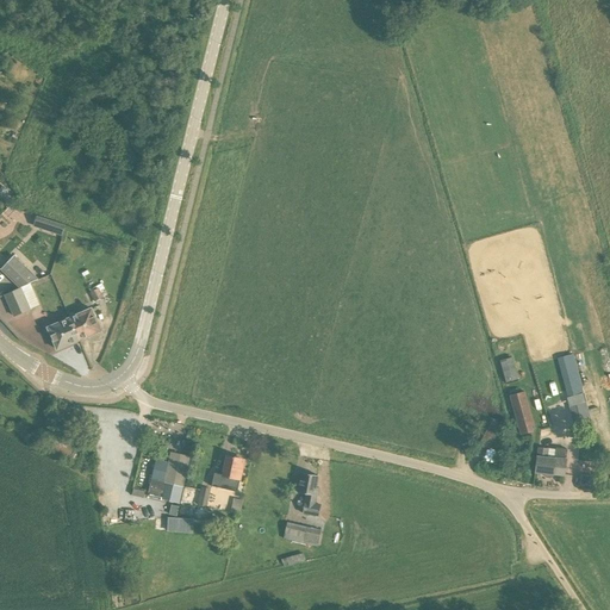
[(62,236),(64,228),(42,221),(38,229),(62,236)]
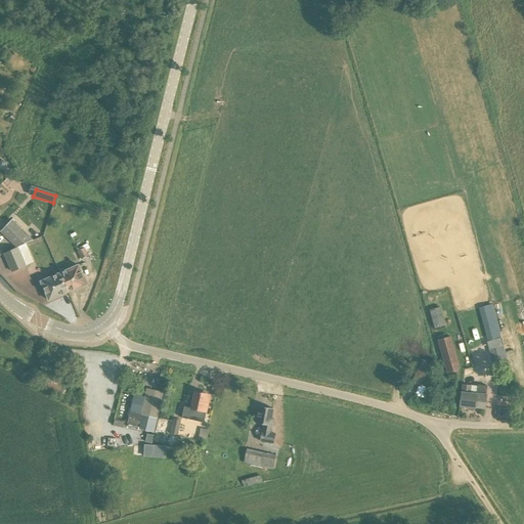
[(18,248),(34,242),(12,221),(2,232),(18,248)]
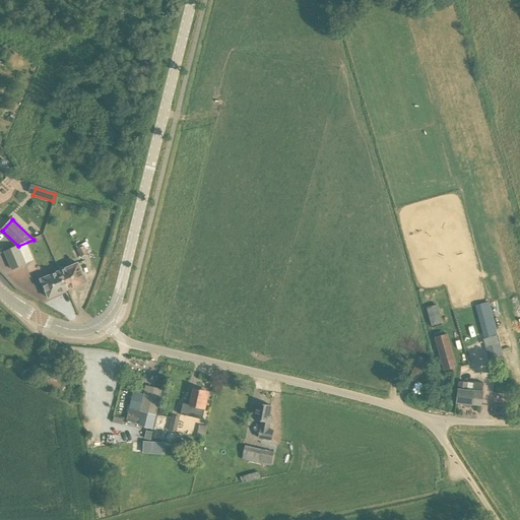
[(18,246),(5,252),(13,270),(26,265),(18,246)]
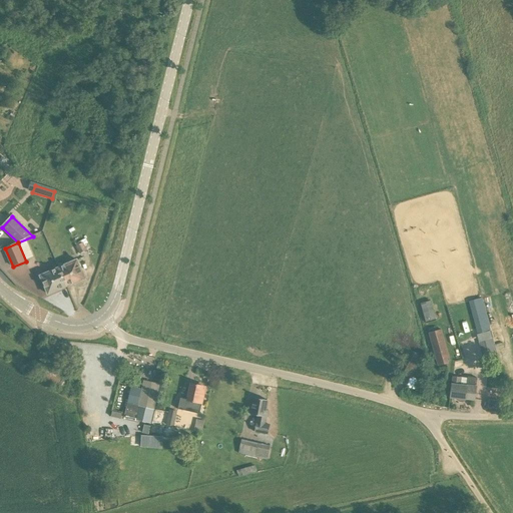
[(79,253),(87,250),(83,242),(76,246),(79,253)]
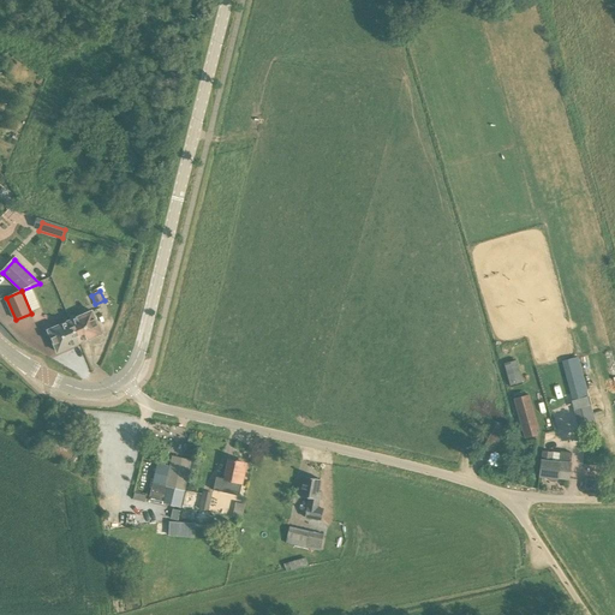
[(71,321),(81,344),(102,334),(93,311),(71,321)]
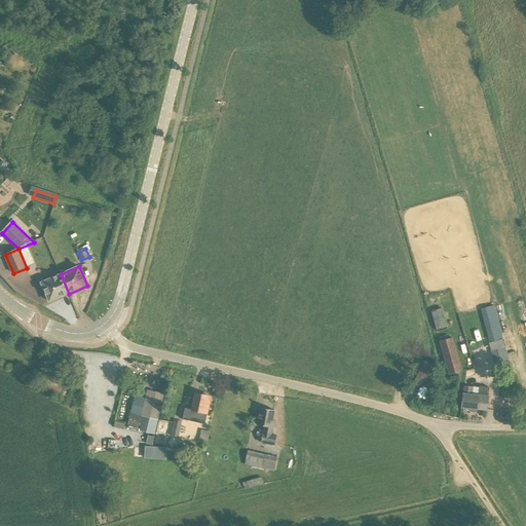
[(61,274),(41,283),(49,302),(69,294),(61,274)]
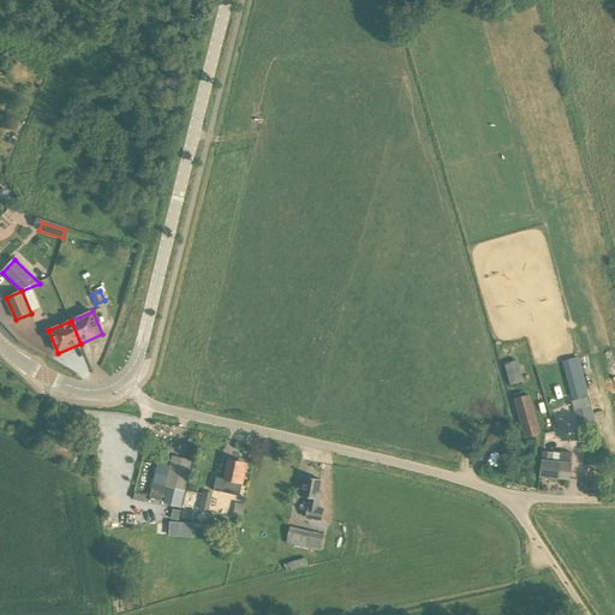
[(557,344),(563,359),(573,356),(568,340),(557,344)]
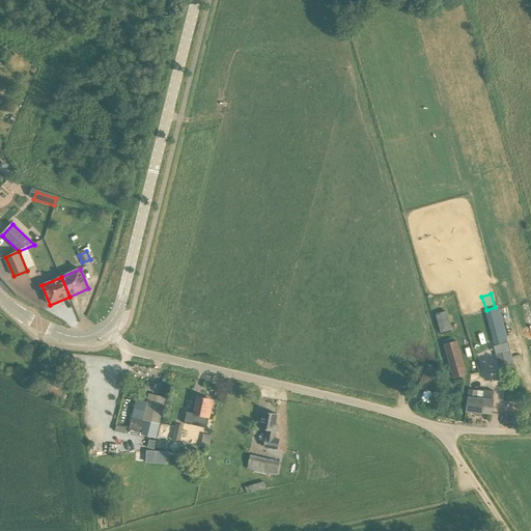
[(481,299),(474,302),(478,311),(485,309),(481,299)]
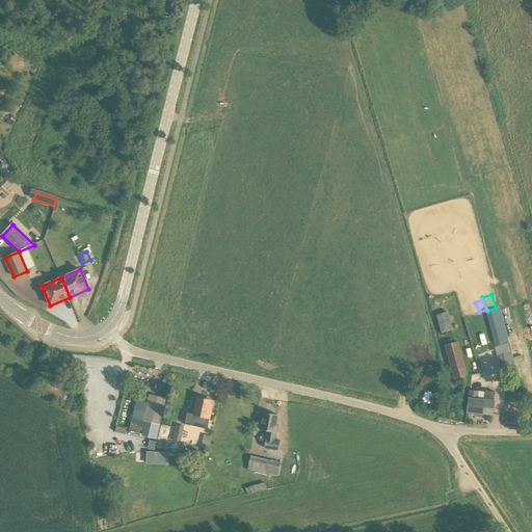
[(435,316),(442,336),(453,333),(447,313),(435,316)]
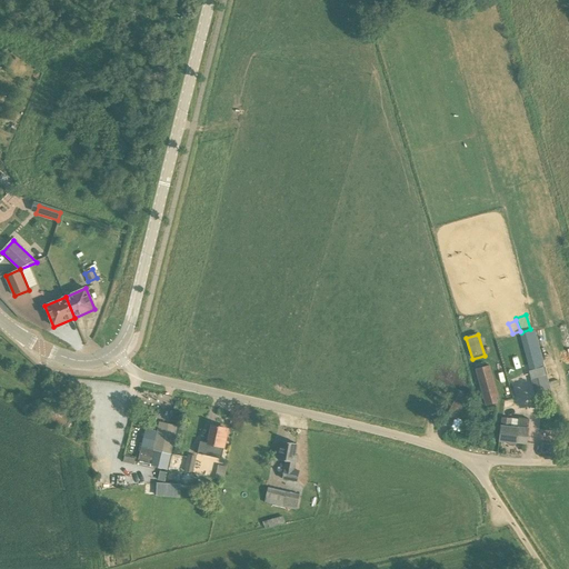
[(477,369),(476,369),(487,406),(498,402),(497,400),(497,398),(498,398),(489,365),(477,369)]
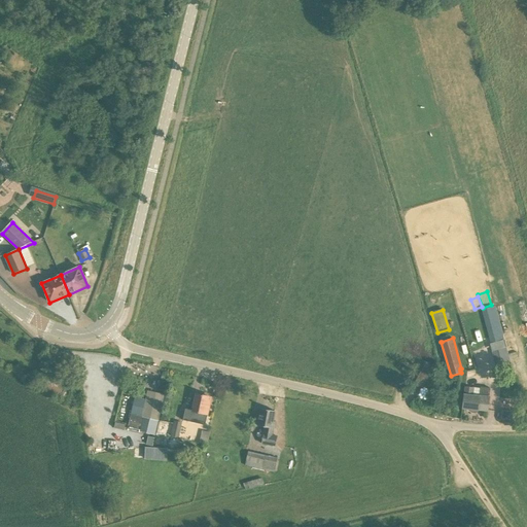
[(508,367),(502,350),(492,353),(497,371),(508,367)]
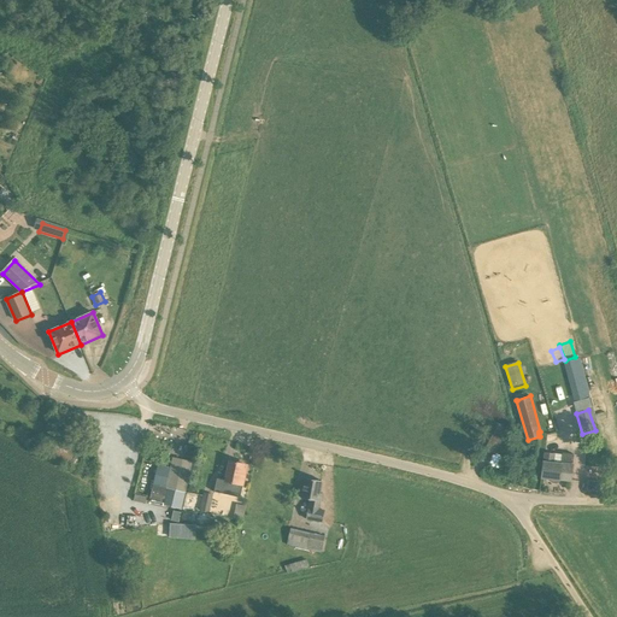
[(498,424),(485,450),(494,454),(506,428),(498,424)]
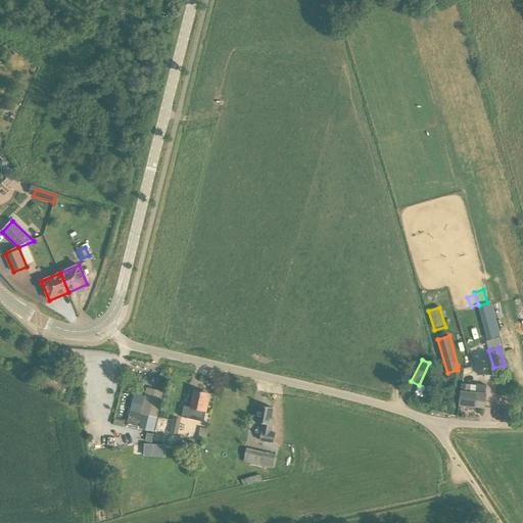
[(462,391),(460,407),(467,408),(469,410),(472,411),(476,408),(486,410),(486,407),(487,393),(486,393),(487,385),(477,384),(477,385),(476,393),(469,392),(470,384),(463,383),(462,391)]
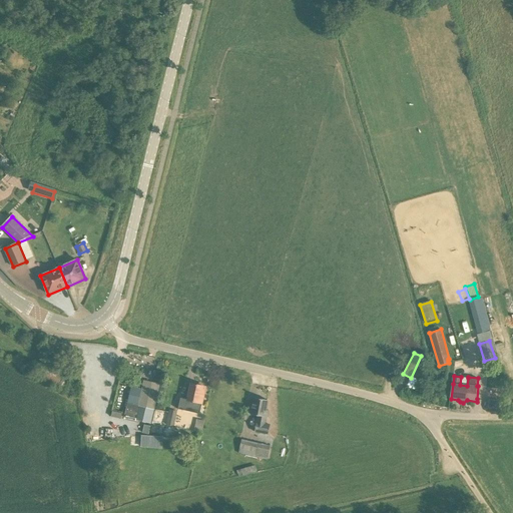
[(131,387),(124,417),(136,420),(136,419),(137,416),(150,420),(151,420),(159,385),(144,381),(142,389),(131,387)]
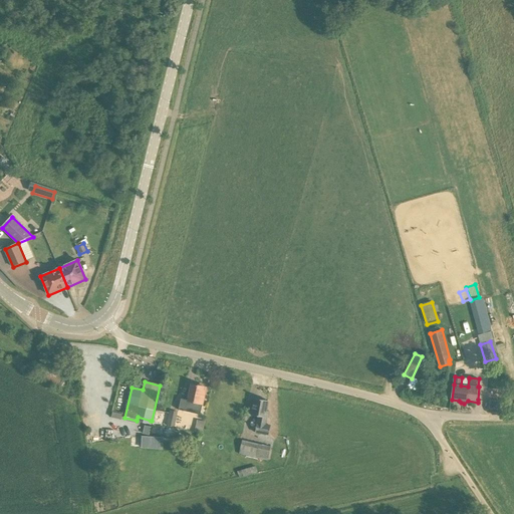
[(181,399),(179,410),(200,415),(206,392),(203,391),(204,387),(192,384),(188,401),(181,399)]
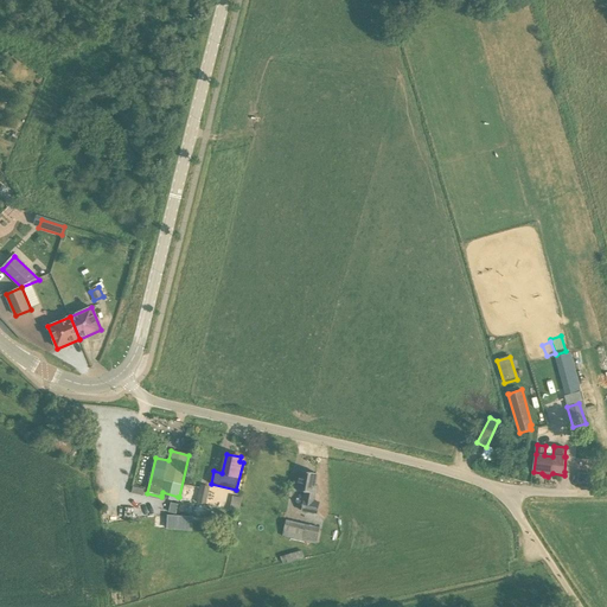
[(301,471),(298,491),(305,492),(301,511),(318,513),(319,503),(313,502),(314,493),(317,494),(318,486),(314,485),(317,473),(301,471)]
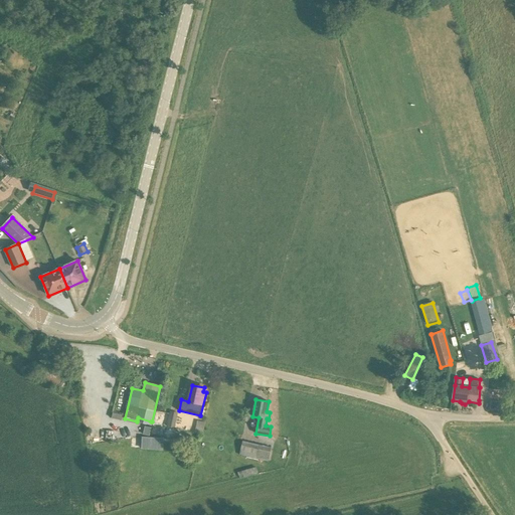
[(167,426),(172,427),(174,428),(174,427),(174,426),(177,413),(171,411),(170,413),(167,426)]
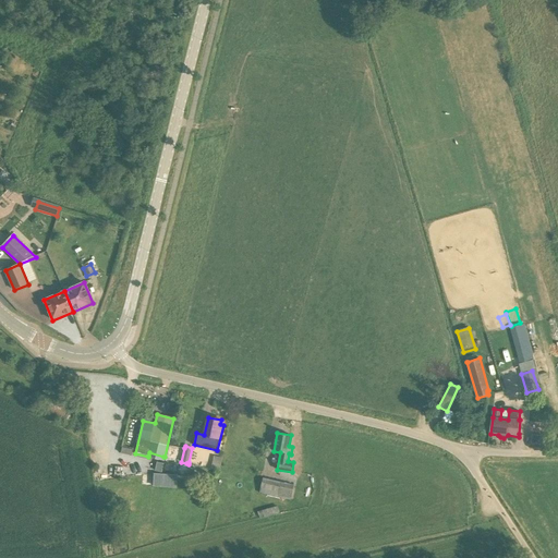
[(199,452),(197,464),(219,469),(221,456),(199,452)]
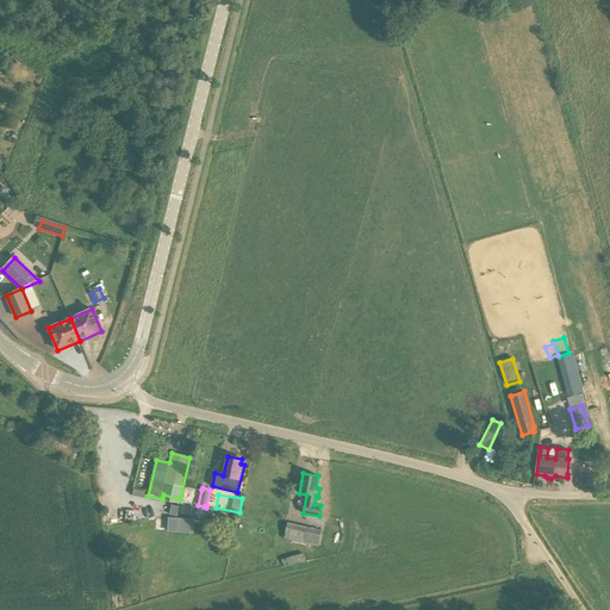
[(317,547),(322,530),(287,523),(284,540),(317,547)]
